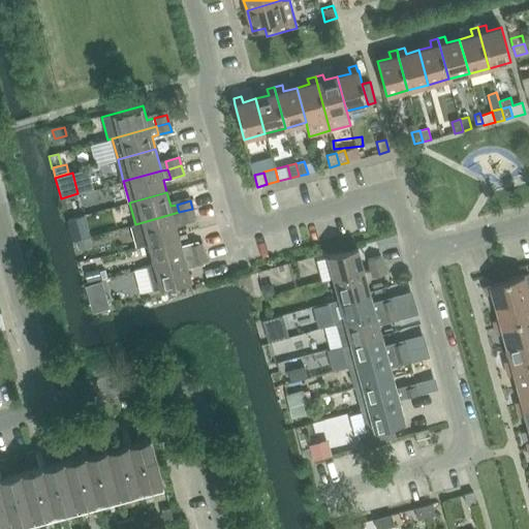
[(179,212),(182,222),(195,218),(192,209),(179,212)]
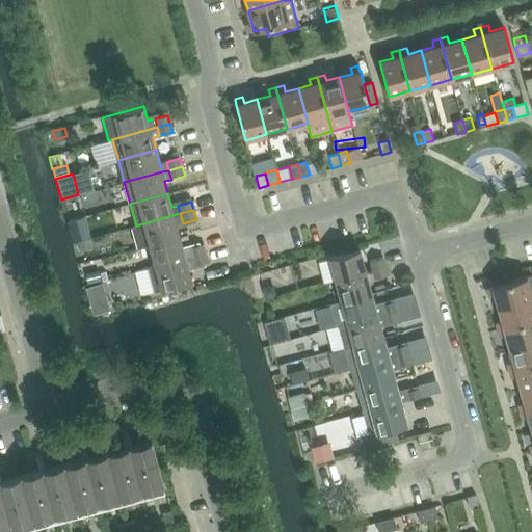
[(183,223),(180,213),(136,225),(132,227),(137,248),(149,245),(180,237),(177,224),(183,223)]
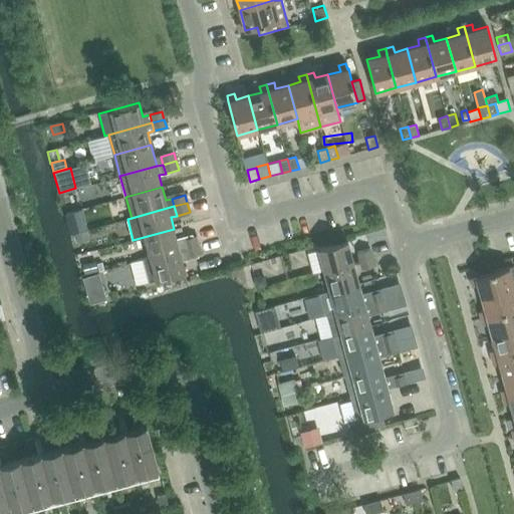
[(81,210),(64,214),(69,234),(87,230),(81,210)]
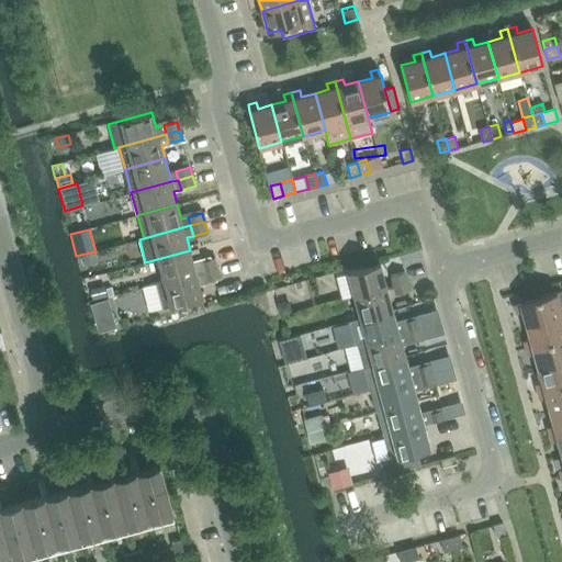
[(157,259),(164,282),(203,271),(201,262),(193,265),(190,250),(157,259)]
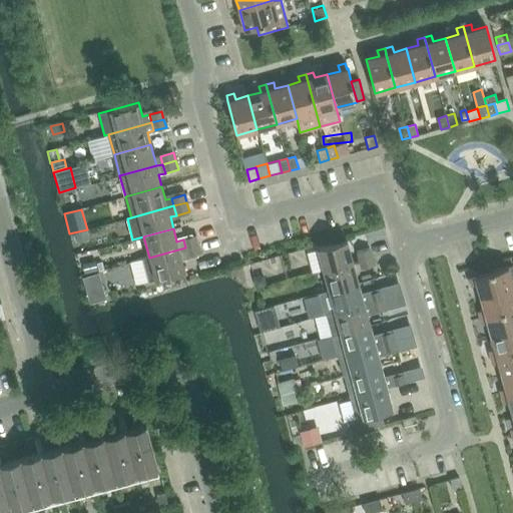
[(86,231),(76,234),(78,242),(89,239),(86,231)]
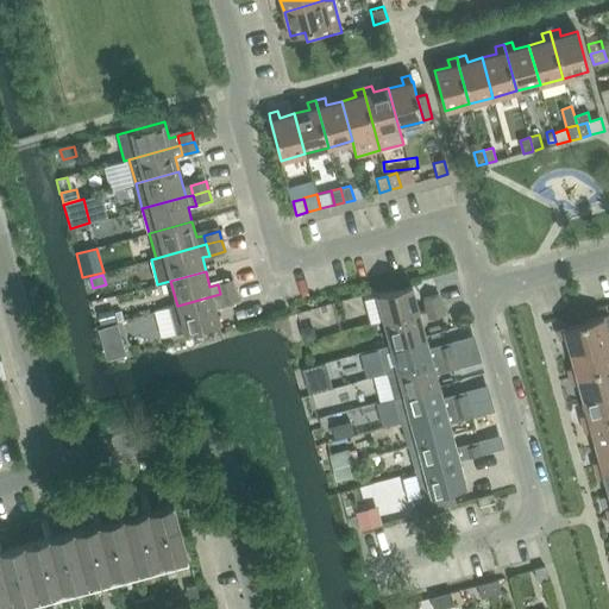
[(236,289),(232,281),(218,284),(220,294),(236,289)]
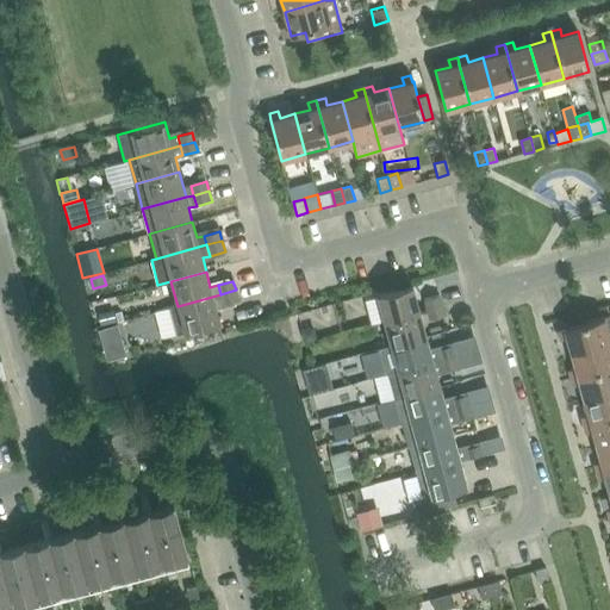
[(384,322),(419,312),(412,286),(377,296),(384,322)]
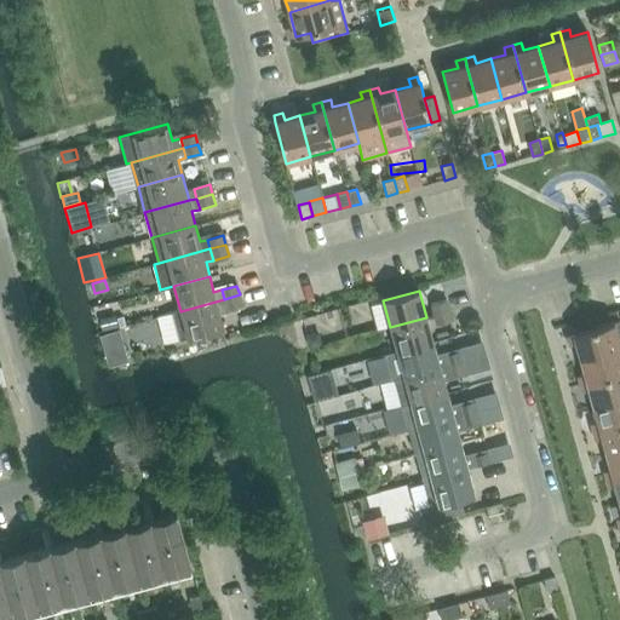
[(224,299),(227,310),(242,305),(240,294),(224,299)]
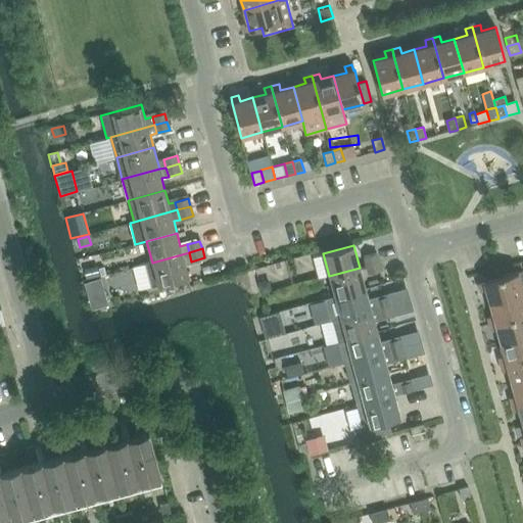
[(185,264),(191,262),(189,252),(152,263),(145,265),(150,286),(188,277),(185,264)]
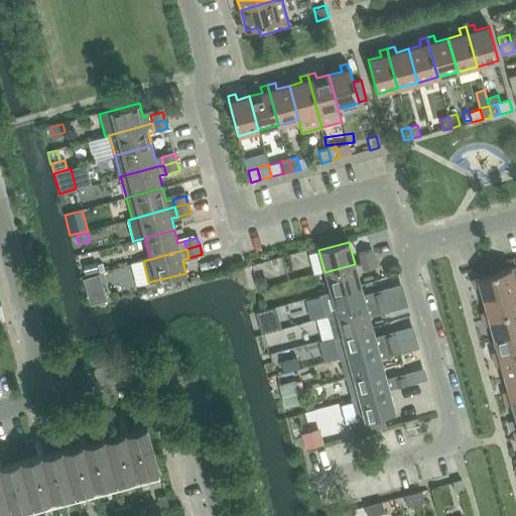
[(361,262),(374,259),(372,251),(359,254),(361,262)]
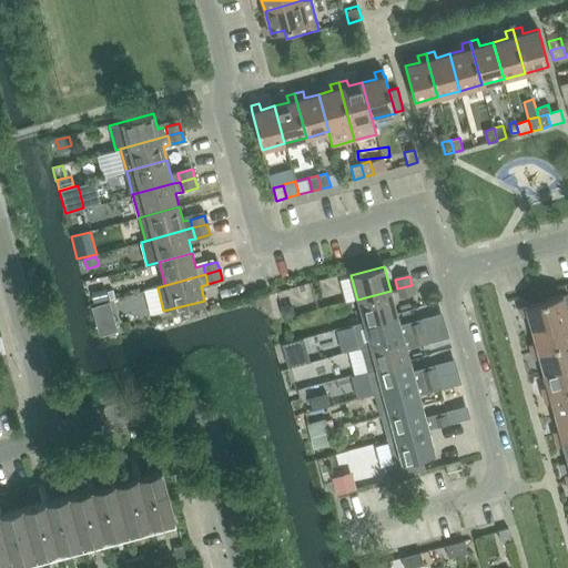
[(412,285),(397,288),(399,298),(414,294),(412,285)]
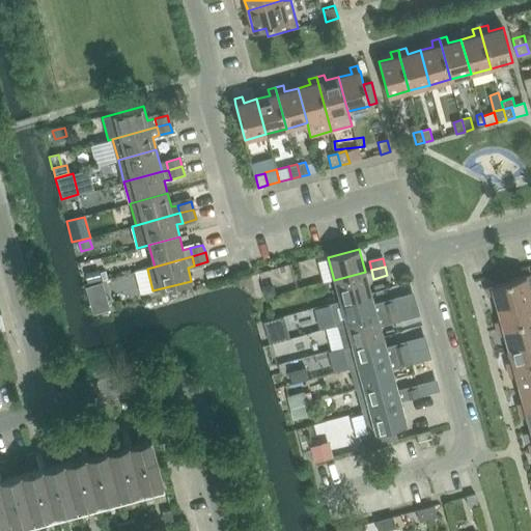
[(99,271),(85,274),(87,282),(101,279),(99,271)]
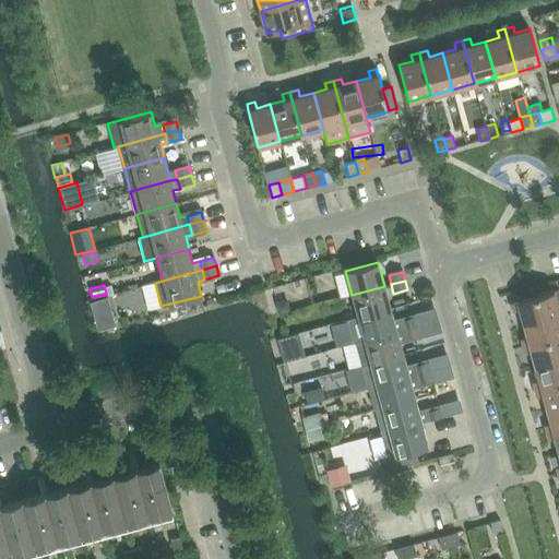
[(358,317),(390,308),(384,286),(352,295),(358,317)]
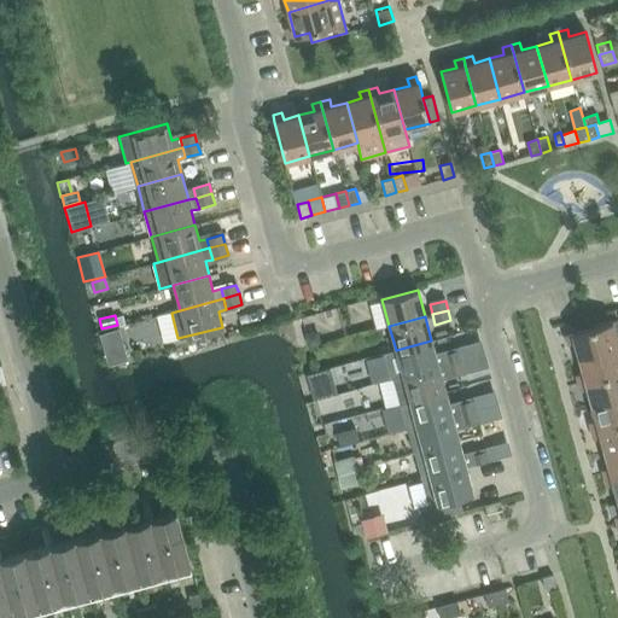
[(578,357),(617,347),(617,344),(612,321),(571,332),(578,357)]
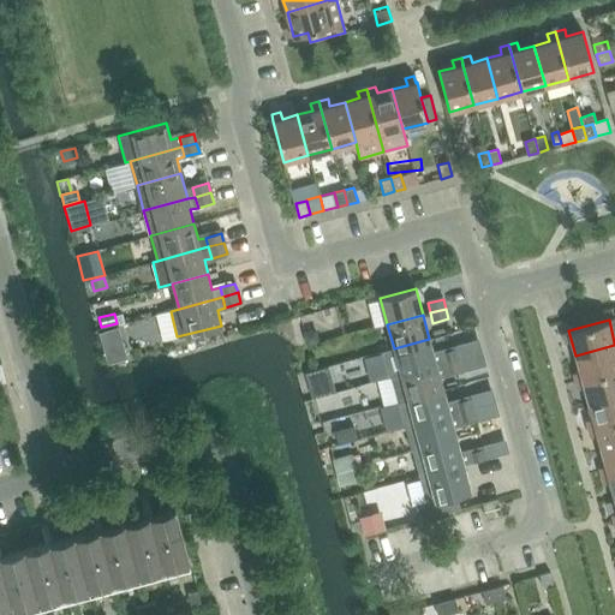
[(118,327),(100,333),(102,342),(120,338),(118,327)]
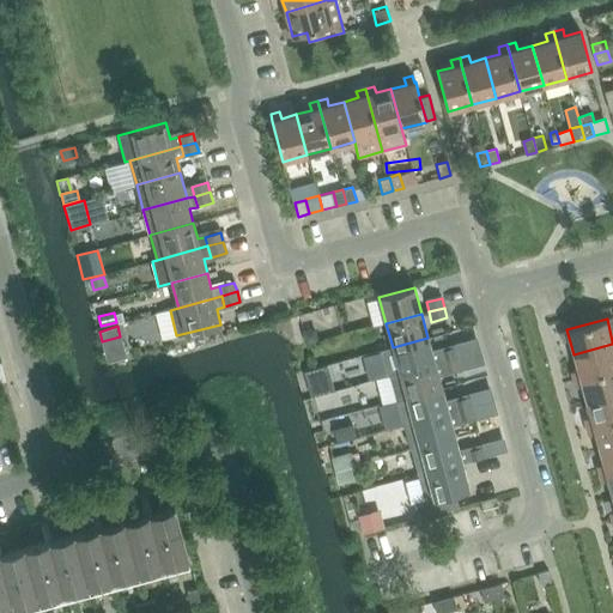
[(315,327),(303,331),(307,343),(319,339),(315,327)]
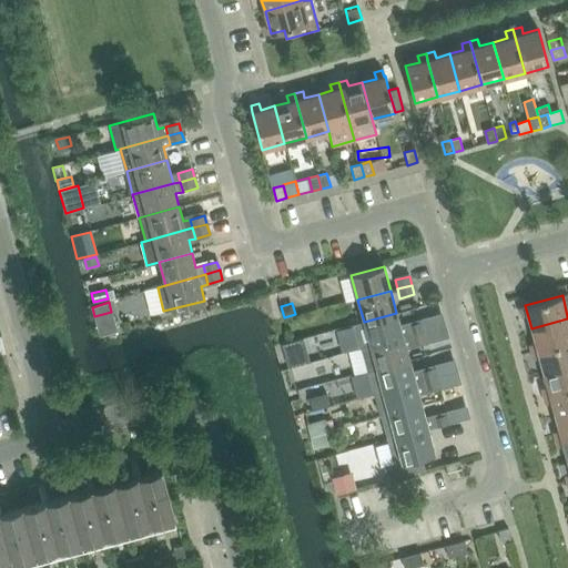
[(362,347),(403,336),(411,335),(407,325),(401,327),(396,313),(364,322),(355,325),(362,347)]
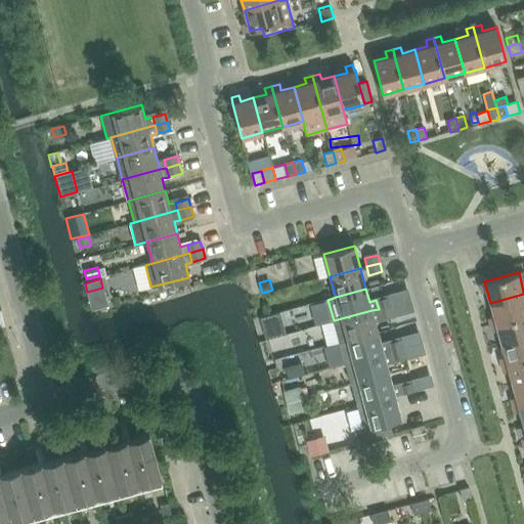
[(523,294),(490,303),(495,323),(523,315),(523,294)]
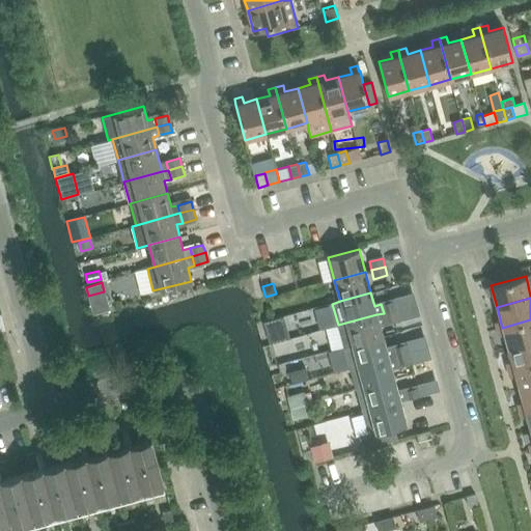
[(384,313),(396,309),(394,301),(381,304),(384,313)]
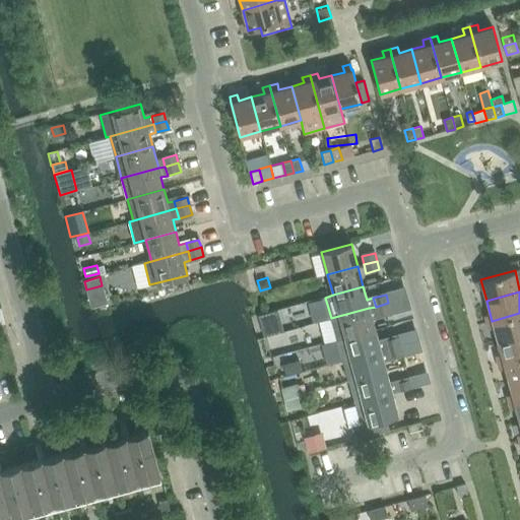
[(388,303),(376,307),(378,315),(391,312),(388,303)]
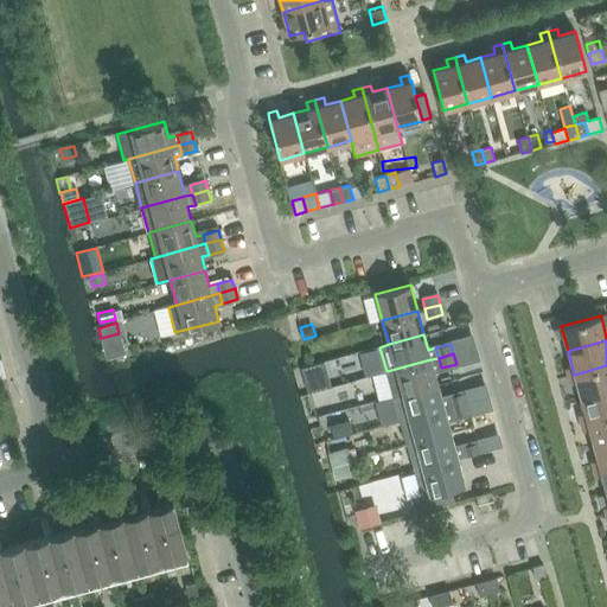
[(433,370),(441,368),(439,358),(430,359),(387,371),(394,396),(438,384),(433,370)]
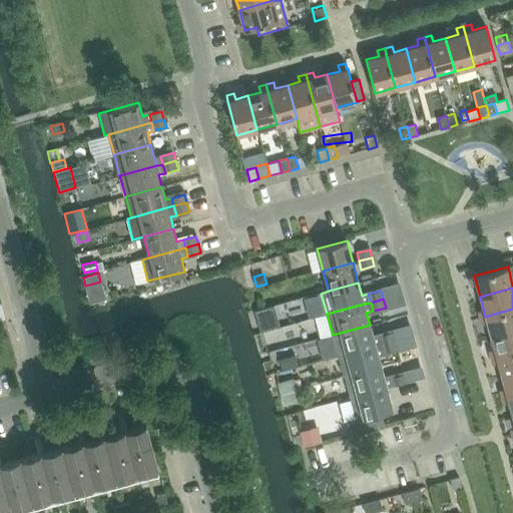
[(271,307),(254,312),(261,332),(277,327),(271,307)]
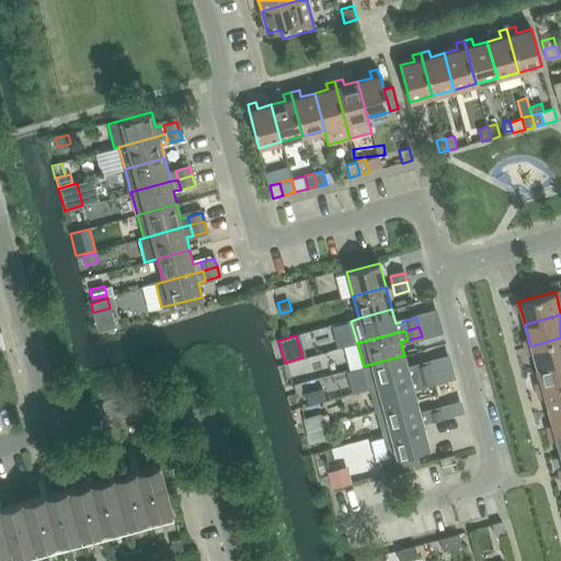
[(560,361),(560,338),(530,346),(537,367),(560,361)]
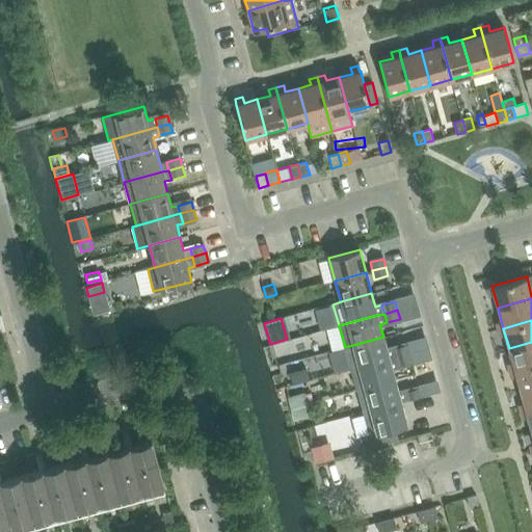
[(383,337),(345,347),(351,369),(389,358),(396,356),(394,348),(387,350),(383,337)]
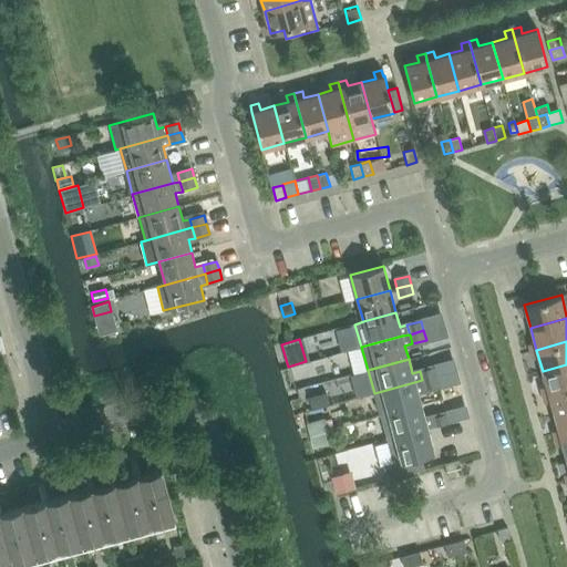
[(548,393),(566,388),(566,364),(543,371),(548,393)]
